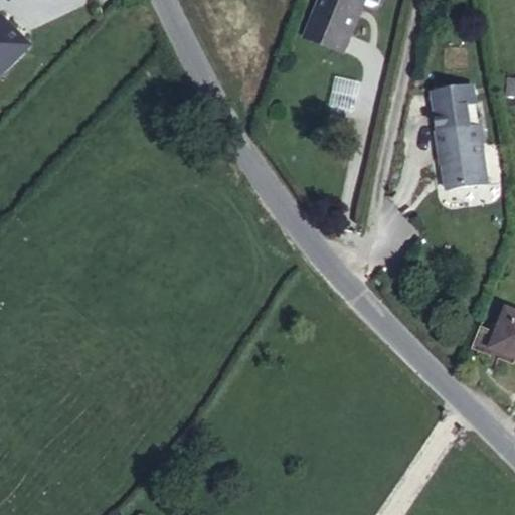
[(0,0),(0,75),(3,78),(36,45),(0,9),(0,0)]
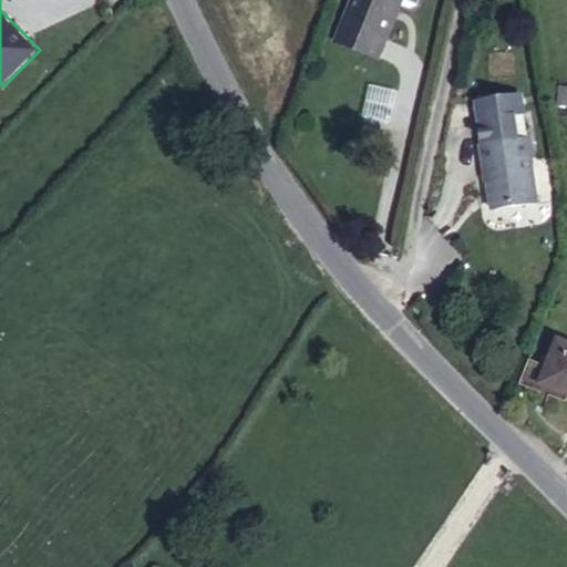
[(351,0),(334,43),(375,60),(398,6),(399,0),(351,0)]
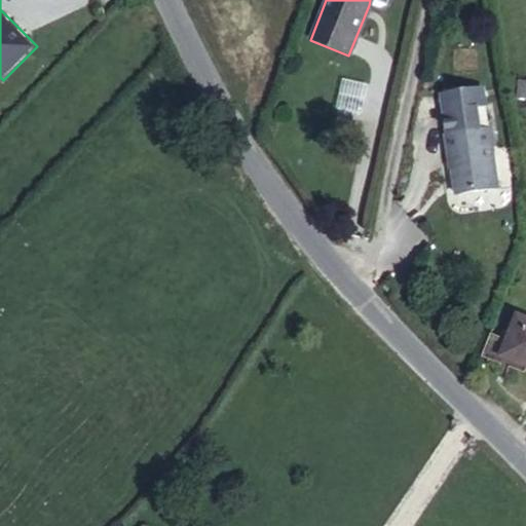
[(370,0),(369,5),(378,8),(385,6),(386,0),(370,0)]
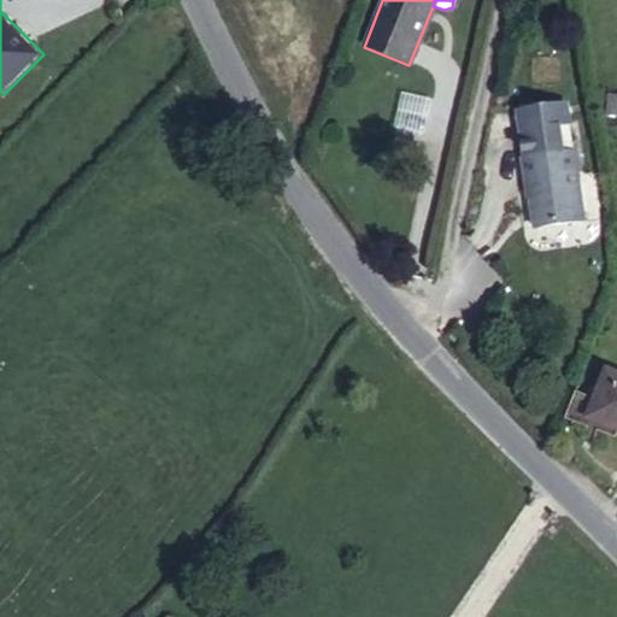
[(530,154),(529,154),(530,174),(533,174),(536,224),(585,219),(580,170),(583,169),(577,101),(527,106),(530,154)]
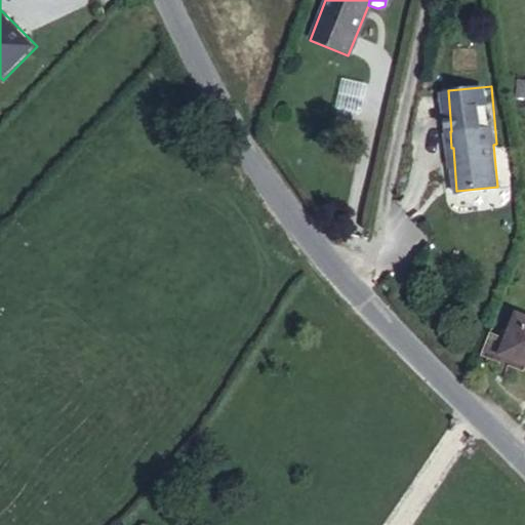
[(505,339),(490,333),(481,357),(496,362),(499,354),(524,364),(524,317),(515,314),(505,339)]
